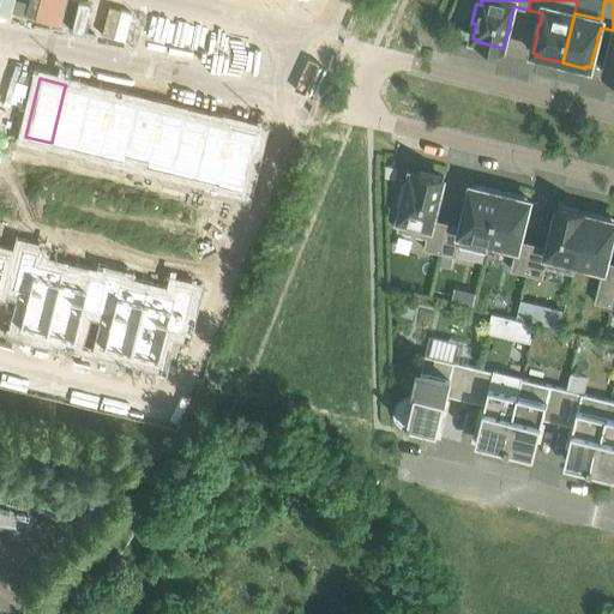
[(65,86),(52,142),(74,148),(89,92),(66,86),(65,86)]
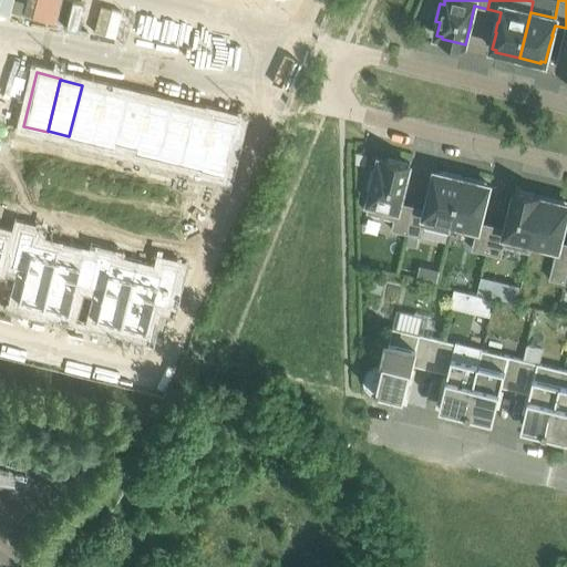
[(82,85),(69,136),(91,142),(104,90),(82,85)]
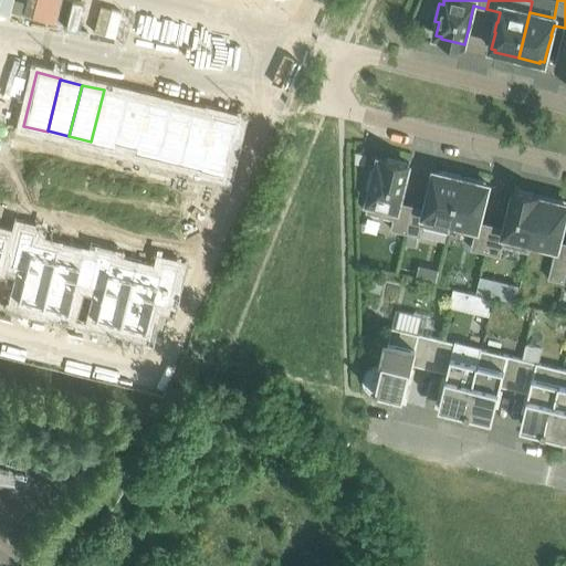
[(104,90),(91,142),(114,147),(115,142),(114,142),(125,95),(104,90)]
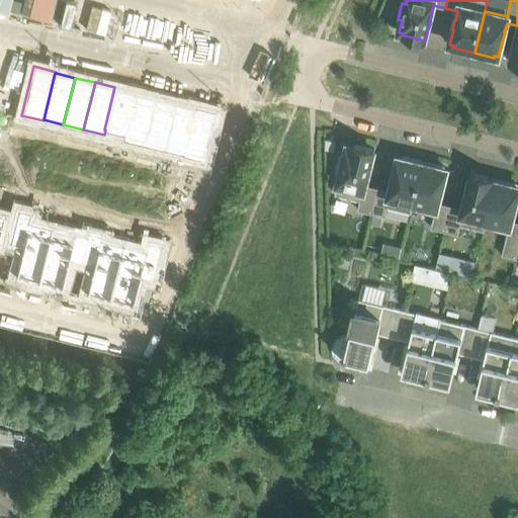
[(114,87),(104,130),(105,130),(123,135),(124,135),(135,92),(114,87)]
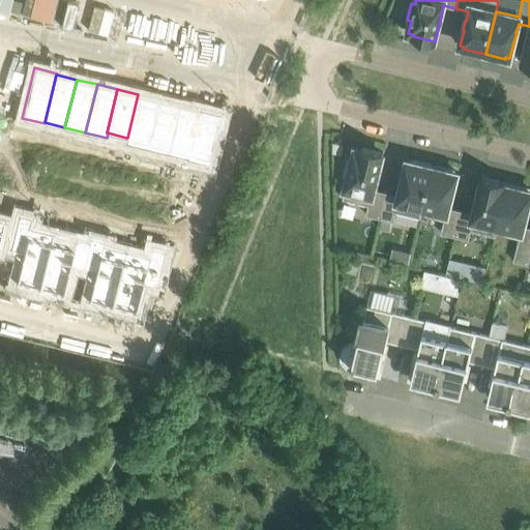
[(126,138),(125,142),(147,147),(158,99),(138,94),(127,138),(126,138)]
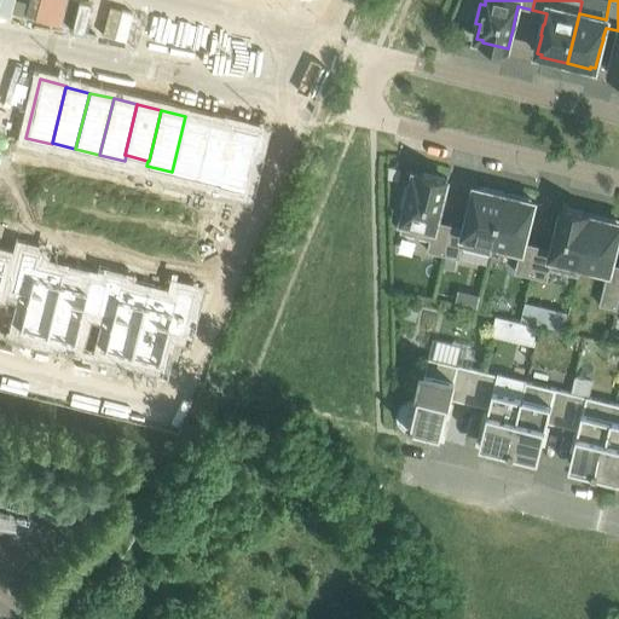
[(185,116),(172,172),(196,178),(209,122),(185,116)]
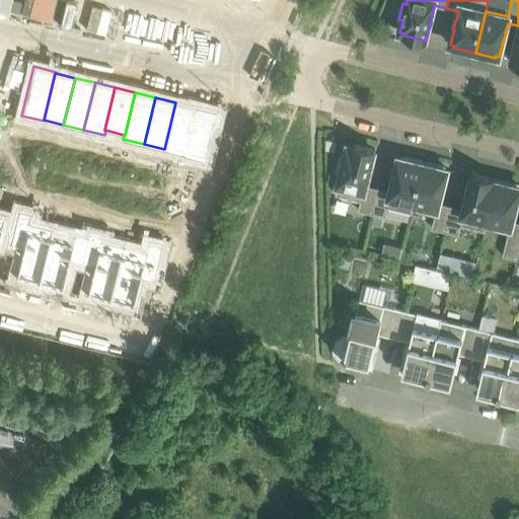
[(175,102),(164,149),(182,154),(183,154),(196,107),(194,106),(175,102)]
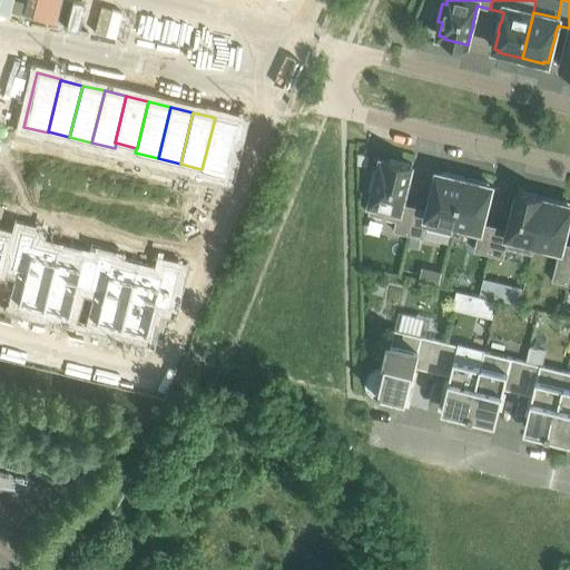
[(200,169),(200,170),(224,176),(237,123),(214,116),(213,117),(215,118),(202,169),(200,169)]
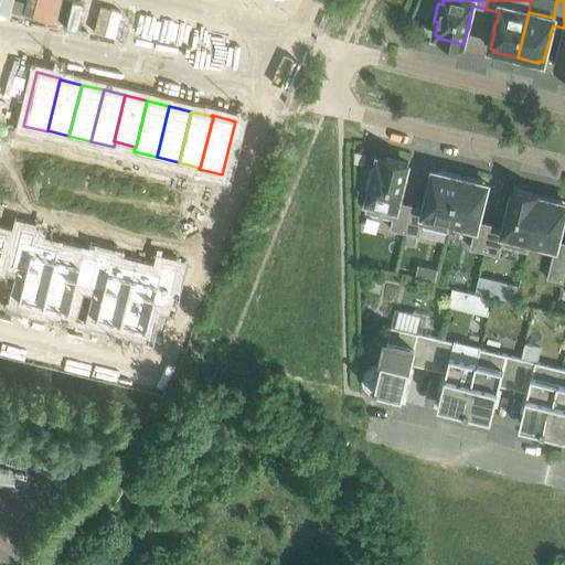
[(355,156),(355,167),(364,169),(366,158),(355,156)]
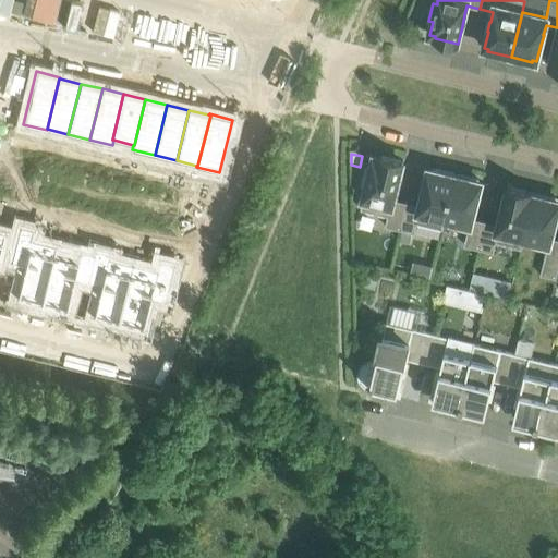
[(385,226),(400,230),(407,202),(393,198),(396,189),(397,189),(399,179),(403,161),(380,155),(379,157),(374,156),(371,169),(366,168),(362,185),(366,186),(361,209),(388,216),(385,226)]
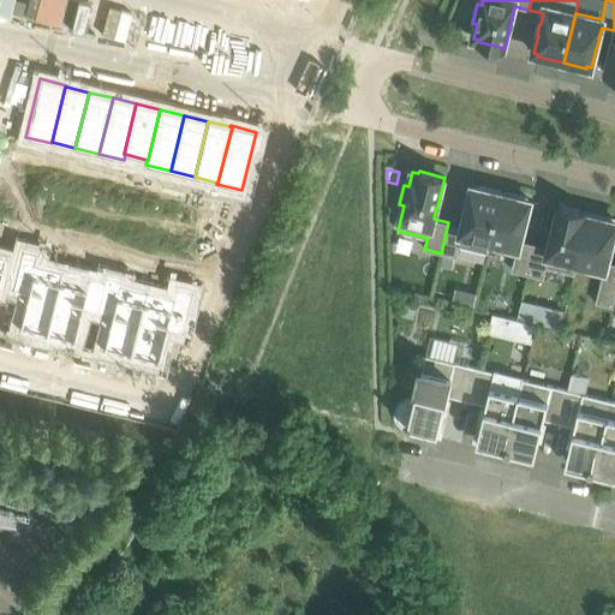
[(27,178),(23,190),(39,193),(41,181),(27,178)]
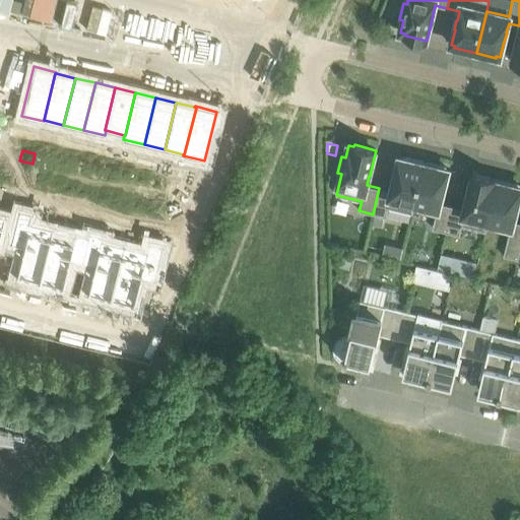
[(35,153),(33,164),(45,167),(48,156),(35,153)]
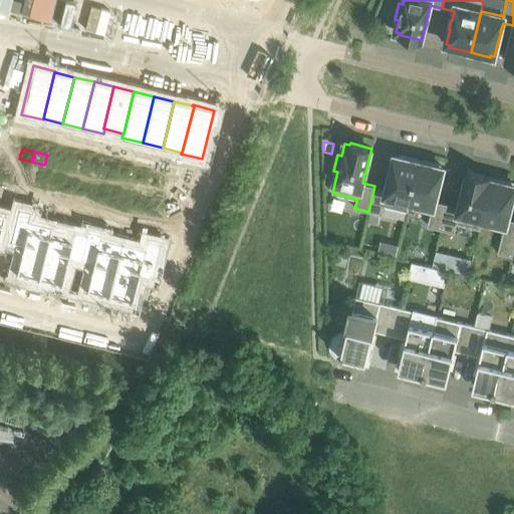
[(387,189),(374,186),(368,212),(381,215),(383,205),(407,211),(420,160),(399,155),(399,157),(395,156),(391,171),(389,180),(387,189)]
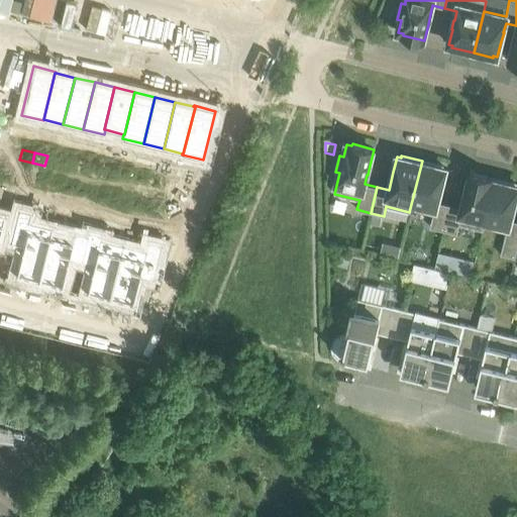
[(62,160),(60,170),(72,173),(75,163),(62,160)]
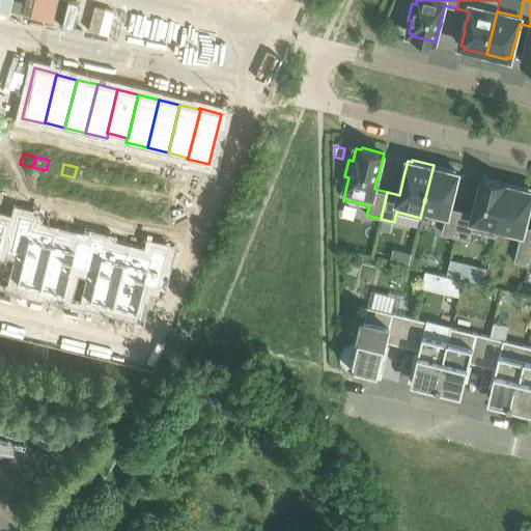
[(454,170),(434,165),(420,218),(421,218),(422,214),(445,219),(442,233),(455,236),(462,211),(449,207),(452,198),(454,189),(457,173),(454,172),(454,170)]
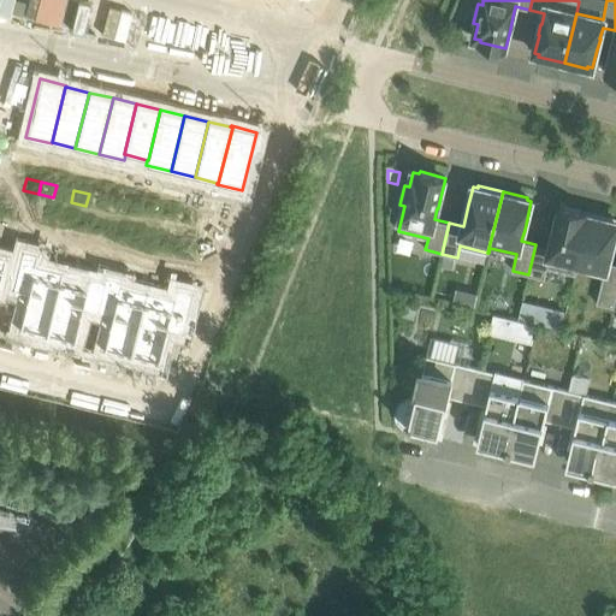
[(89,194),(86,206),(101,209),(104,197),(89,194)]
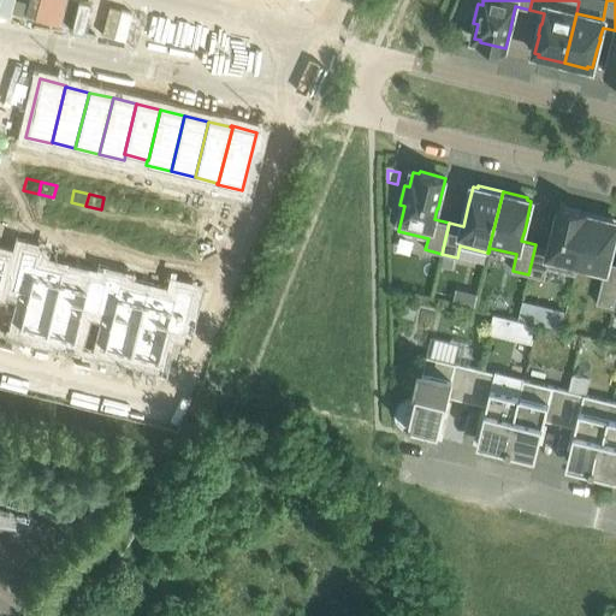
[(122,202),(119,213),(134,217),(136,206),(122,202)]
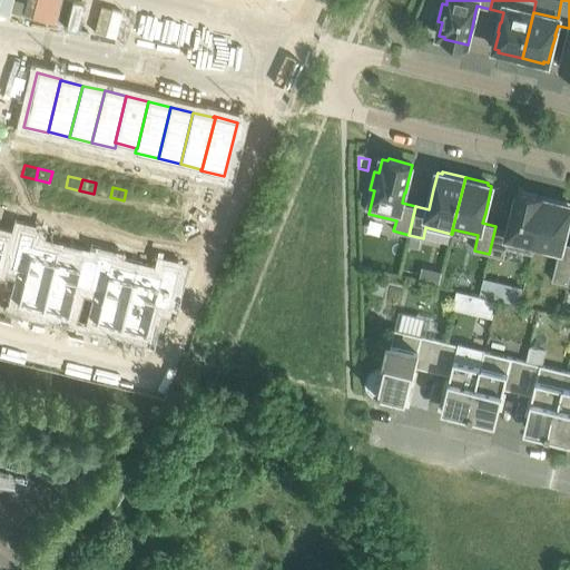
[(126,190),(124,200),(138,204),(140,194),(126,190)]
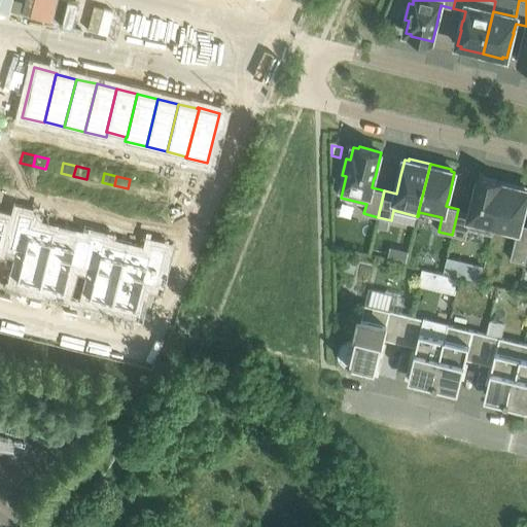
[(470,212),(458,209),(452,235),(465,238),(468,229),(490,234),(502,181),(480,176),(476,194),(475,194),(472,203),(470,212)]
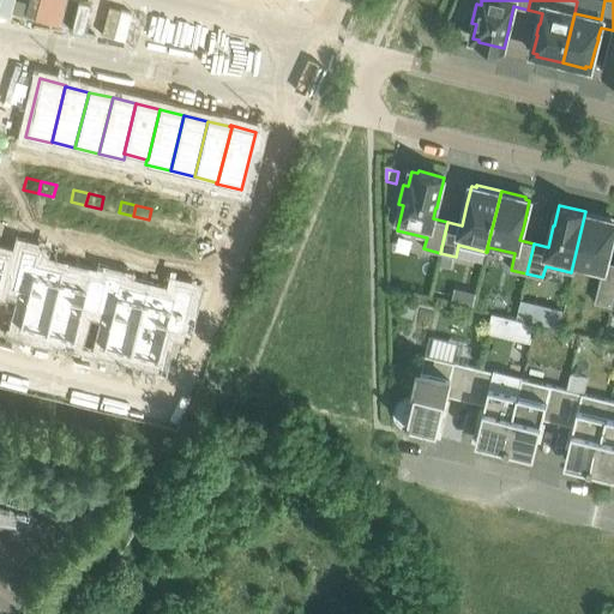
[(160,210),(157,222),(172,226),(175,215),(160,210)]
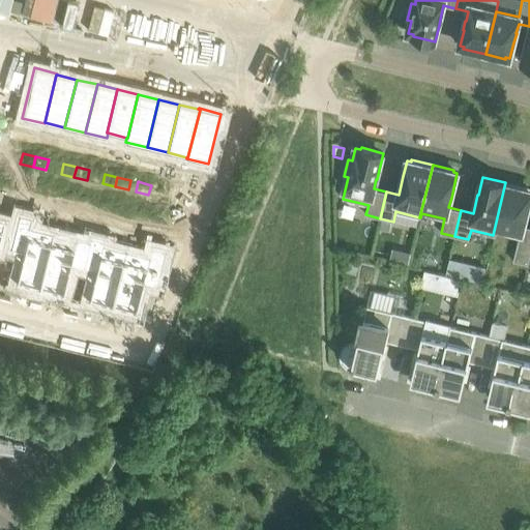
[(528,188),(505,182),(493,235),(495,236),(498,227),(521,232),(513,261),(527,264),(529,252),(529,227),(523,226),(526,216),(528,207),(529,198),(529,190),(528,190),(528,188)]
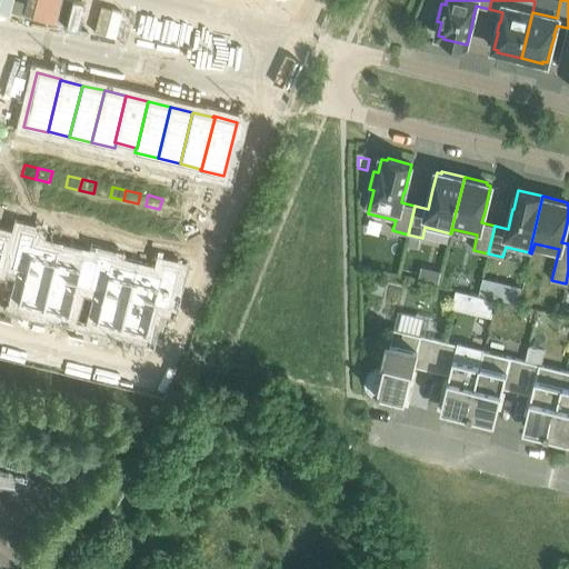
[(177,209),(173,220),(188,223),(190,212),(177,209)]
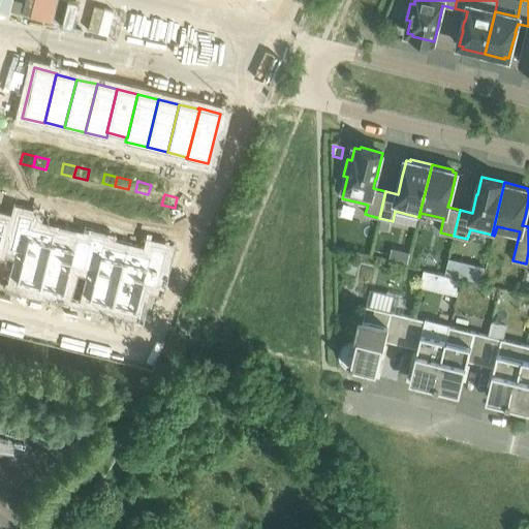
[(177,197),(175,208),(187,211),(190,201),(177,197)]
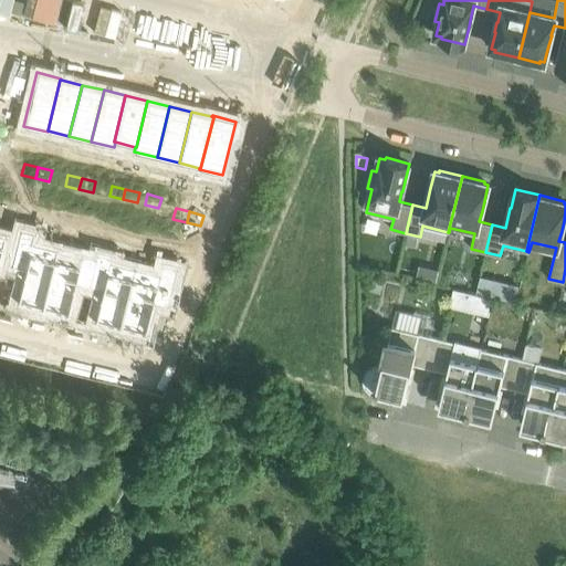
[(20,228),(10,266),(23,270),(16,301),(22,302),(21,305),(37,308),(38,306),(41,307),(53,259),(55,259),(58,249),(32,242),(34,232),(20,228)]
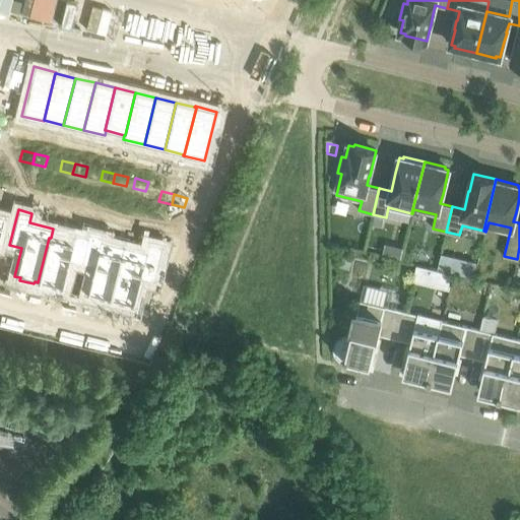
[(87,237),(81,262),(92,265),(85,294),(111,300),(124,246),(101,241),(102,236),(87,233),(86,237),(87,237)]
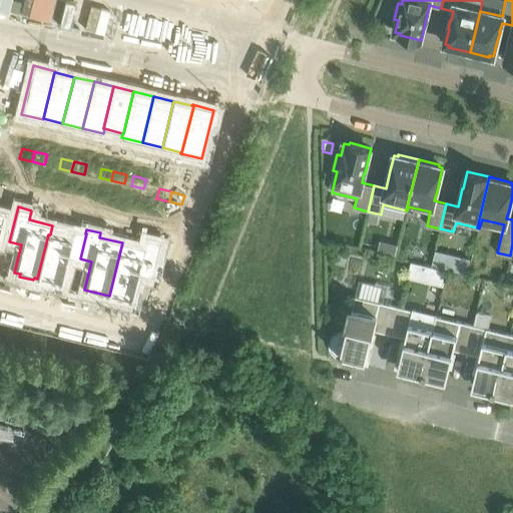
[(48,234),(37,279),(61,285),(68,255),(80,259),(86,233),(85,233),(73,230),(71,239),(50,234),(48,234)]
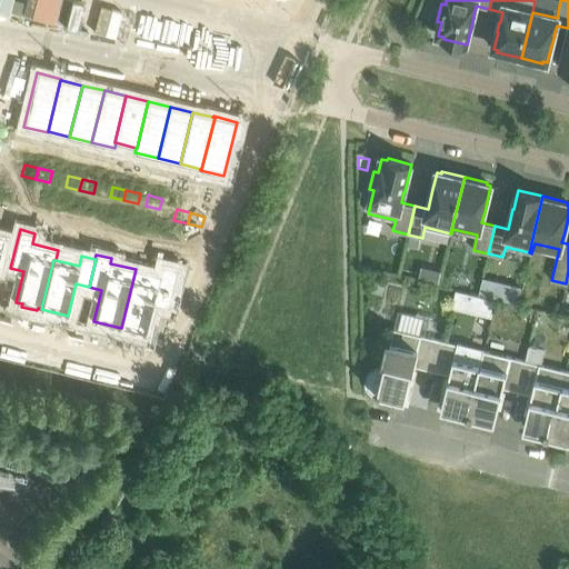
[(136,269),(121,328),(146,335),(153,303),(168,307),(177,269),(162,265),(159,276),(136,269)]
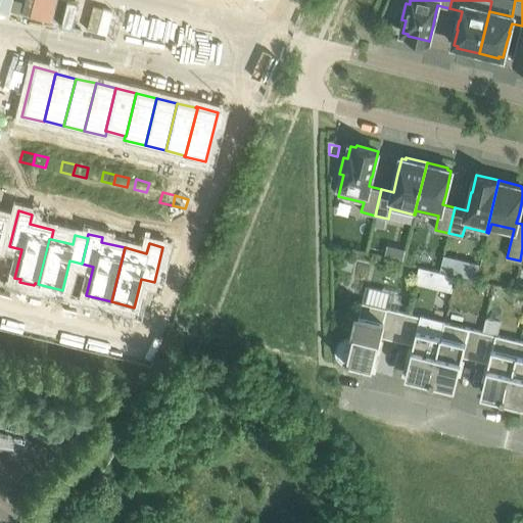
[(397,340),(403,312),(362,301),(352,340),(351,340),(349,339),(348,340),(346,340),(344,341),(343,342),(342,343),(340,344),(340,345),(339,346),(339,347),(338,349),(338,350),(338,351),(338,352),(339,353),(339,354),(339,355),(340,357),(340,358),(341,358),(341,359),(343,360),(343,361),(344,361),(346,362),(365,366),(366,365),(373,366),(381,336),(397,340)]
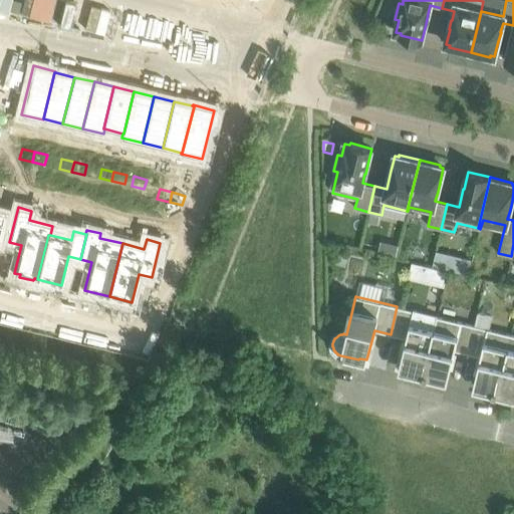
[(397,306),(391,334),(407,338),(399,367),(423,373),(437,316),(425,313),(397,306)]
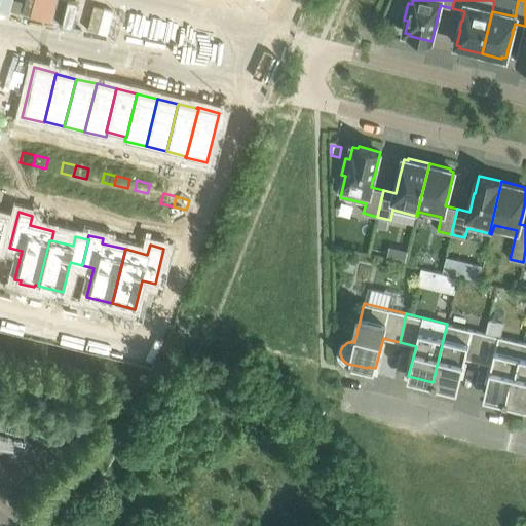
[(465,359),(479,362),(486,333),(447,324),(433,382),(458,388),(465,359)]
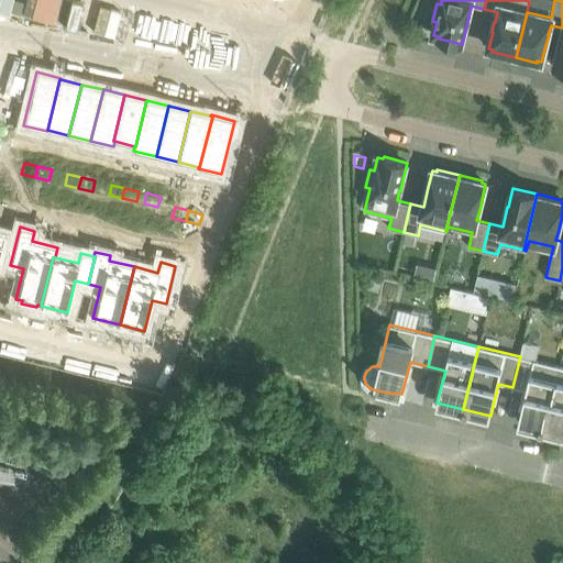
[(544,429),(560,366),(520,356),(512,387),(526,390),(518,422),(544,429)]
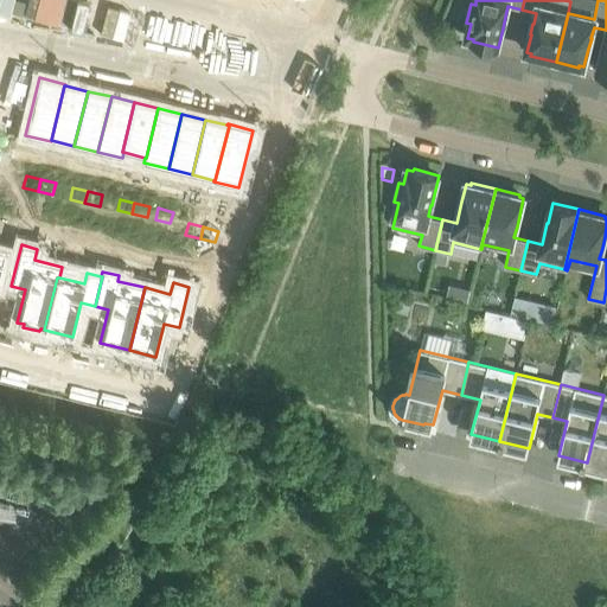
[(606,395),(604,395),(587,462),(606,467),(606,395)]
